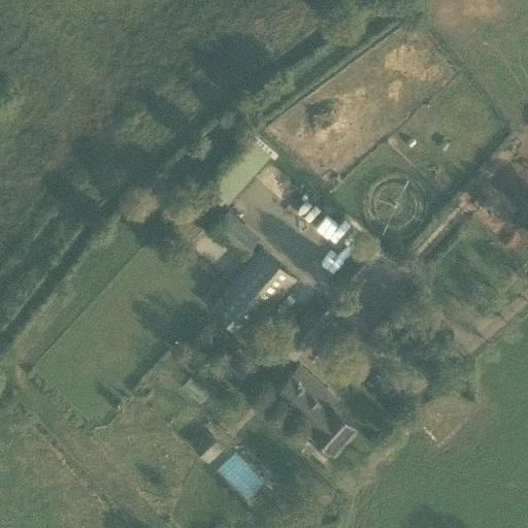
[(241,257),(259,236),(229,209),(210,229),(241,257)]
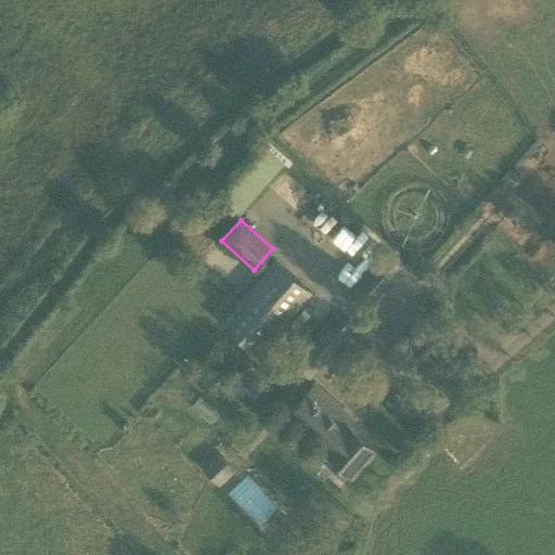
[(376,302),(405,268),(385,249),(355,284),(376,302)]
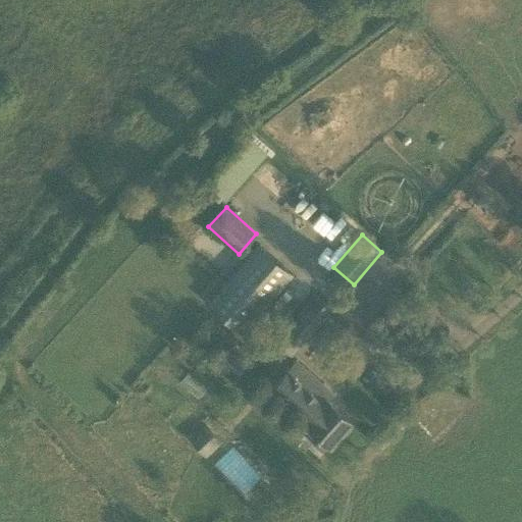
[(242,332),(294,273),(259,243),(207,302),(242,332)]
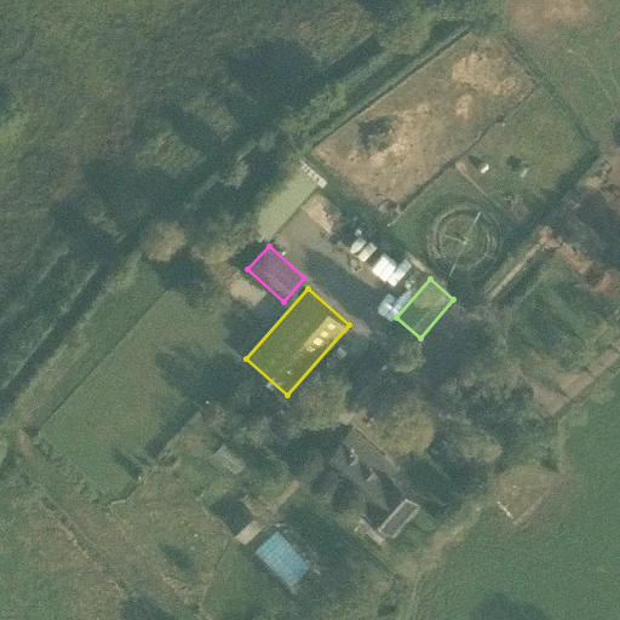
[(345,419),(394,365),(375,349),(327,403),(345,419)]
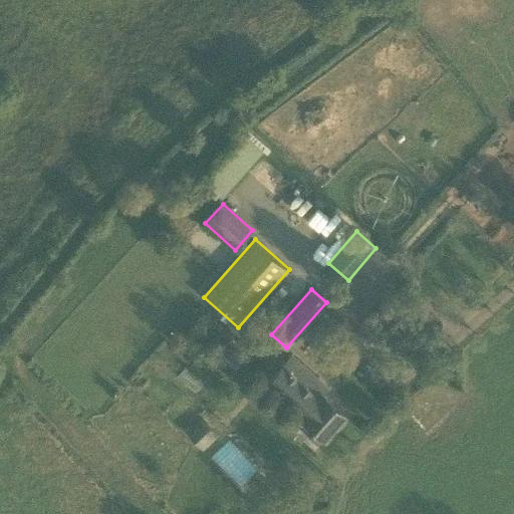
[(321,396),(284,362),(266,382),(301,415),(299,418),(324,440),(347,415),(323,393),(321,396)]
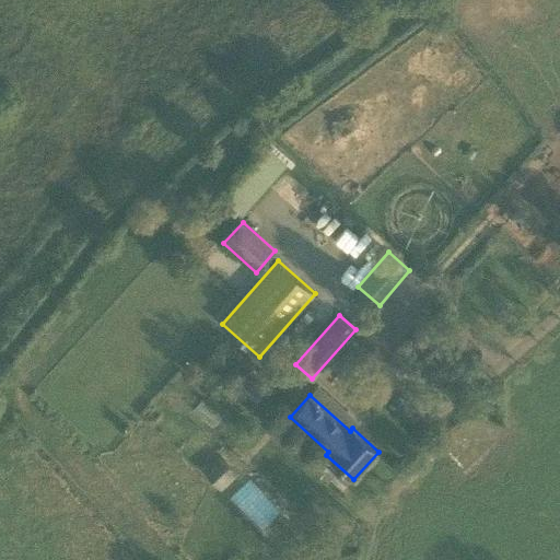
[(261,531),(282,511),(248,477),(229,497),(261,531)]
